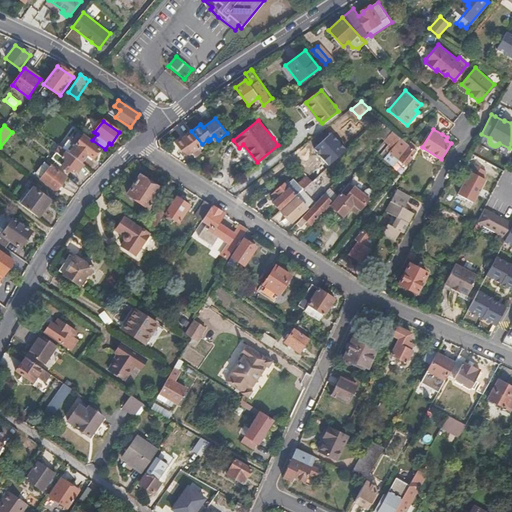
[(94,158),(100,149),(76,131),(62,148),(67,152),(81,163),(88,154),(94,158)]
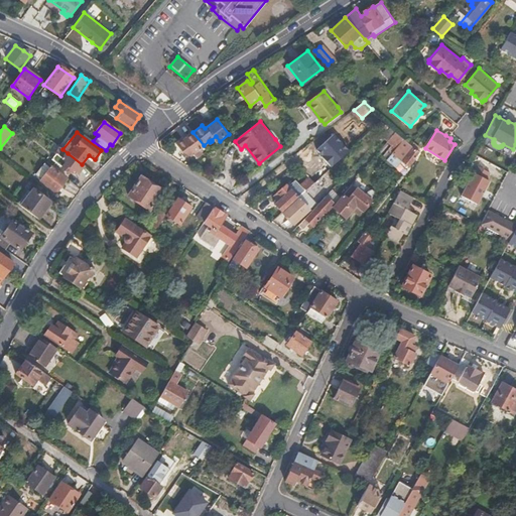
[(201,147),(204,145),(192,132),(183,139),(182,139),(175,143),(179,149),(189,154),(191,152),(197,158),(203,153),(202,152),(203,151),(203,150),(201,147)]
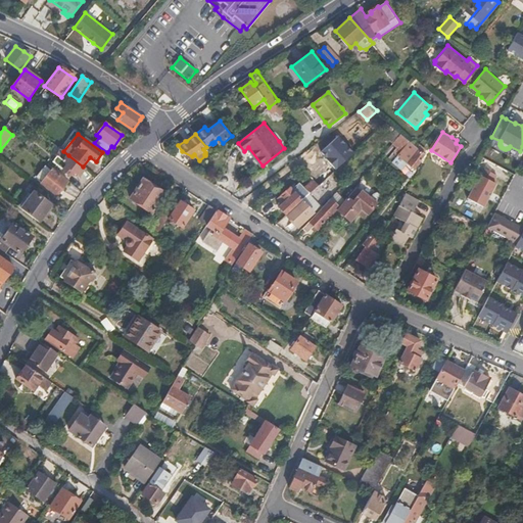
[(405,147),(410,140),(401,134),(396,140),(405,147)]
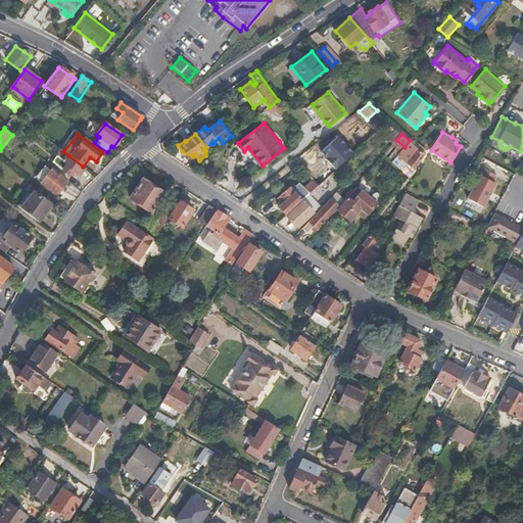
[(427,154),(410,140),(405,147),(408,149),(401,157),(416,169),(421,160),(423,161),(427,154)]
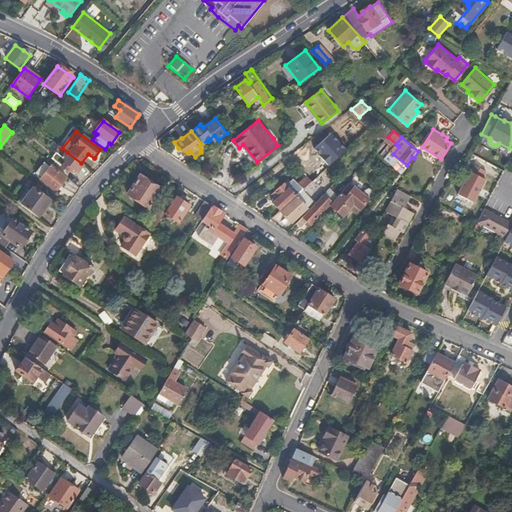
[(83,164),(81,163),(67,152),(63,158),(56,153),(52,159),(67,171),(70,167),(77,172),(83,164)]
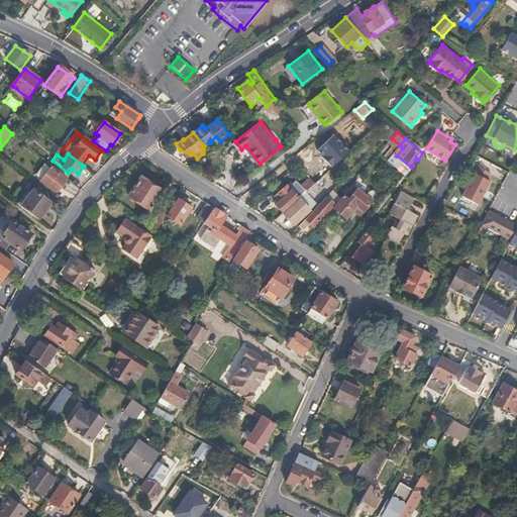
[(472,177),(475,170),(470,167),(463,164),(459,172),(472,177)]
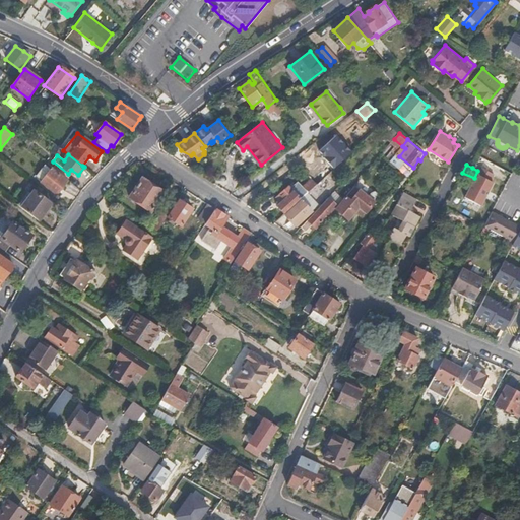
[(58,195),(69,181),(53,168),(43,182),(58,195)]
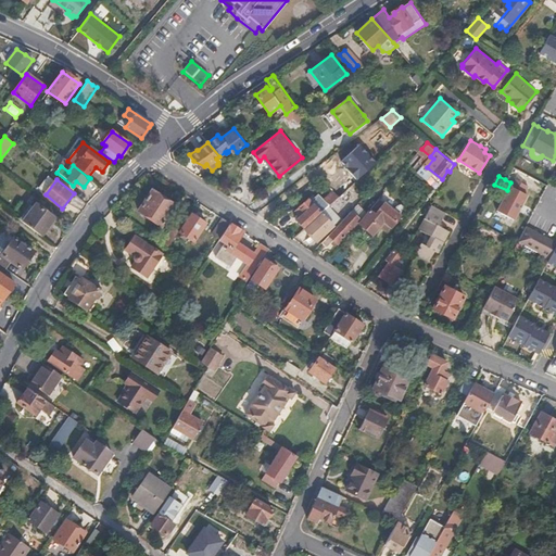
[(515,179),(497,211),(515,219),(528,196),(526,193),(529,187),(515,179)]
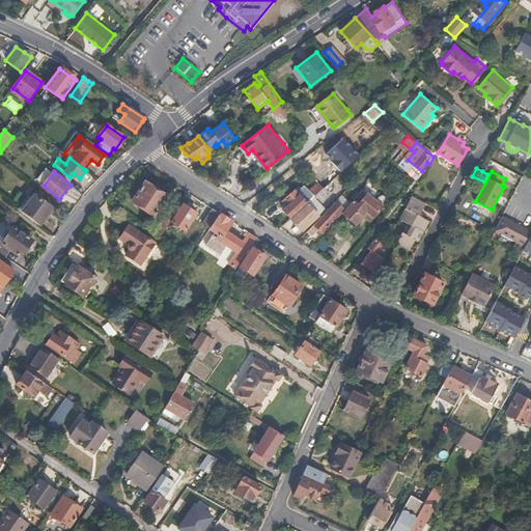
[(318,201),(325,196),(335,186),(331,180),(326,186),(320,191),(315,195),(314,196),(318,201)]
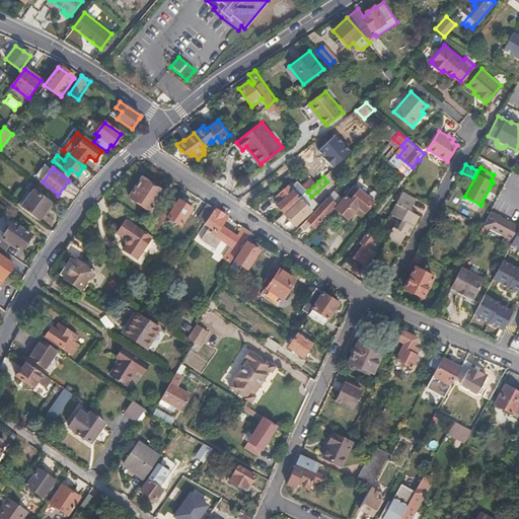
[(150,211),(162,192),(142,177),(129,198),(150,211)]
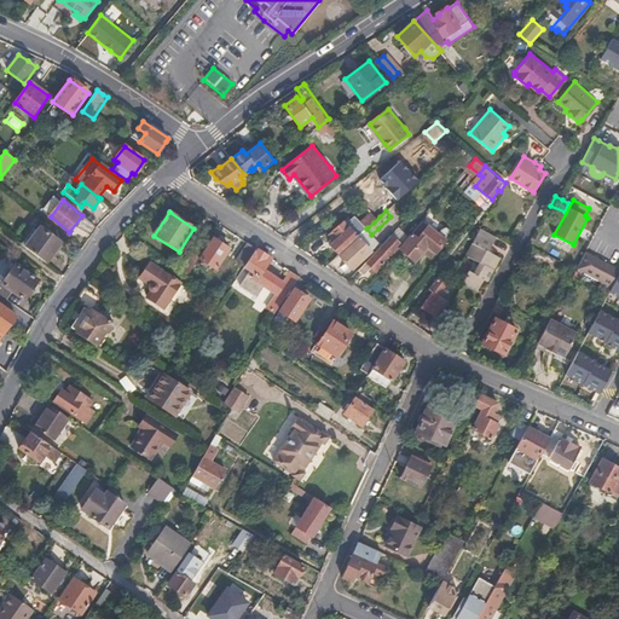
[(374,223),(380,217),(375,212),(372,213),(362,221),(368,227),(374,223)]
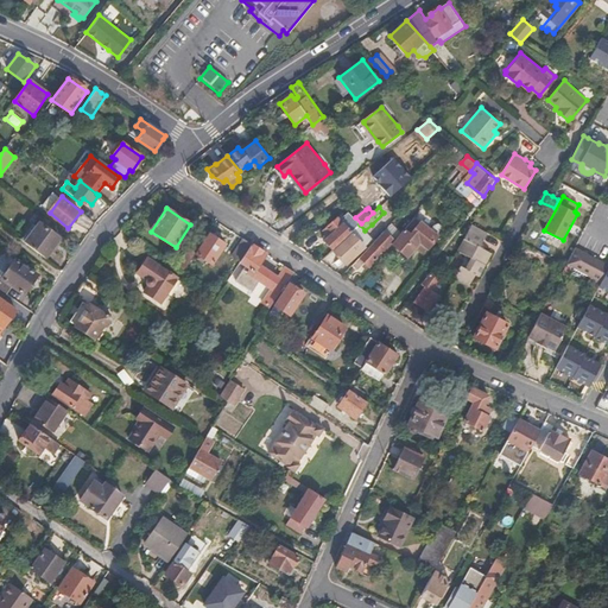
[(407,228),(412,232),(410,234),(405,229),(393,245),(409,257),(420,244),(428,251),(439,236),(438,235),(439,234),(442,227),(438,223),(435,226),(431,229),(430,228),(416,217),(407,228)]
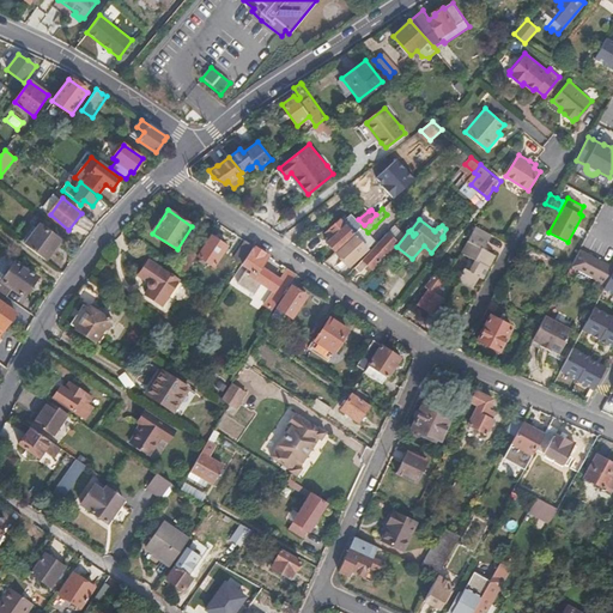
[(354,235),(341,220),(327,234),(332,238),(332,240),(328,243),(335,252),(354,235)]
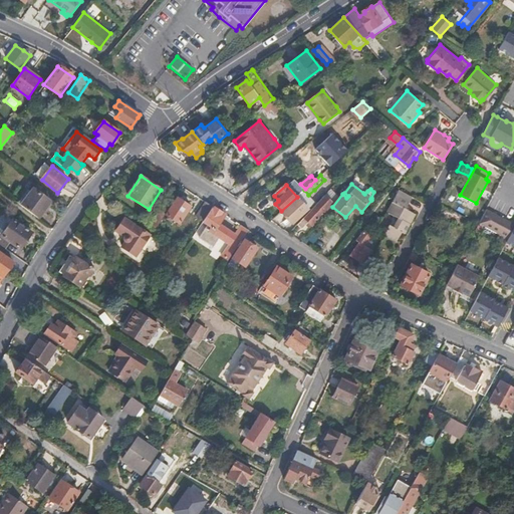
[(406,232),(416,212),(406,207),(412,195),(400,189),(388,212),(398,218),(393,226),(389,225),(384,234),(397,240),(402,230),(406,232)]
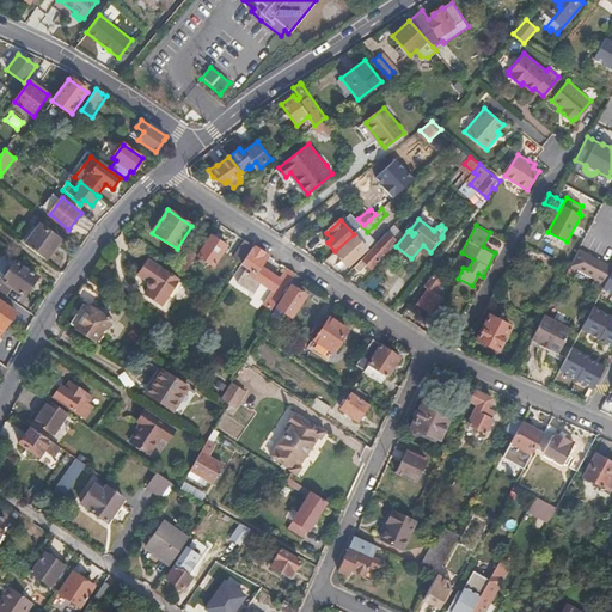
[(46,261),(60,239),(41,226),(26,245),(46,261)]
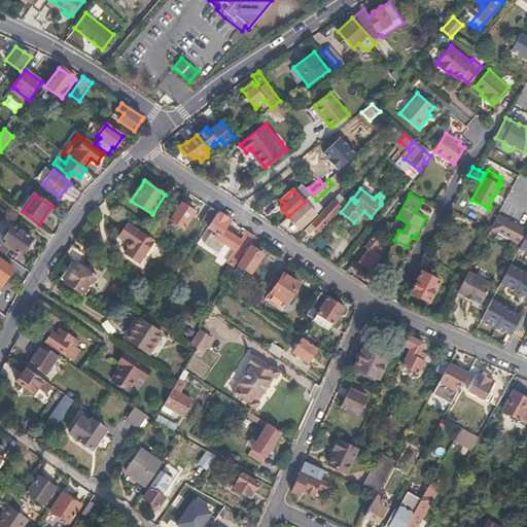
[(321,232),(342,209),(332,201),(306,231),(308,232),(311,235),(317,227),(321,232)]
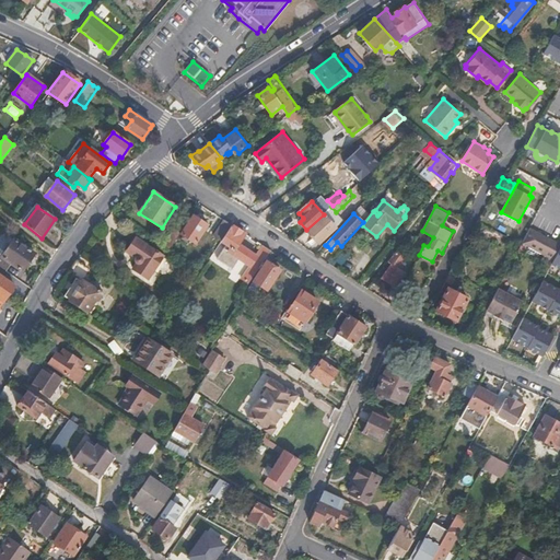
[(196,243),(208,225),(191,214),(179,232),(185,236),(196,243)]
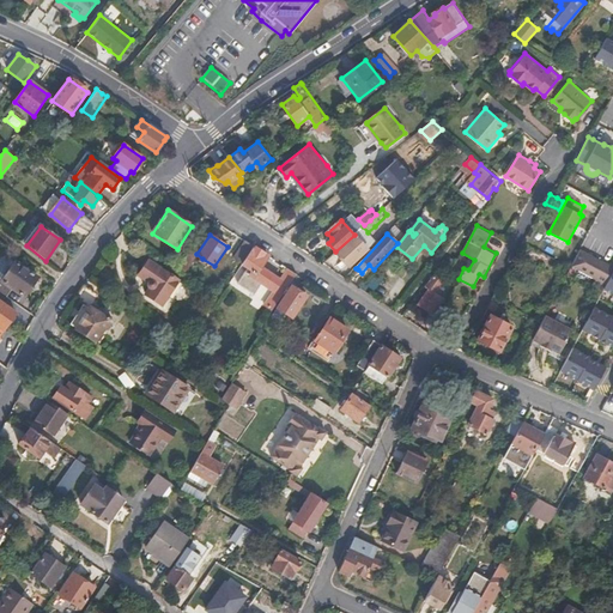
[(349,266),(368,249),(354,235),(335,252),(341,258),(349,266)]
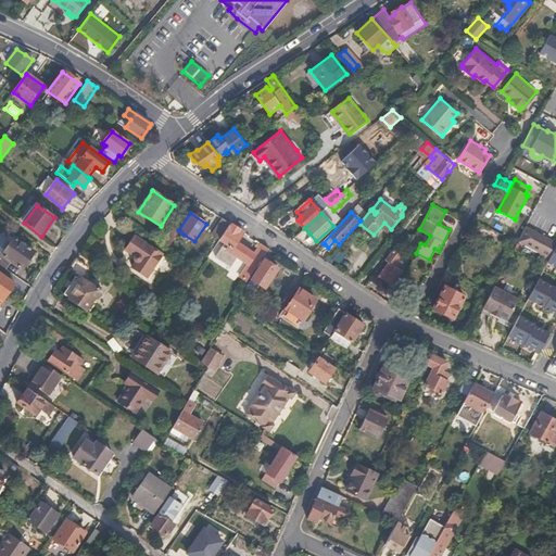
[(220,238),(230,223),(223,217),(213,232),(220,238)]
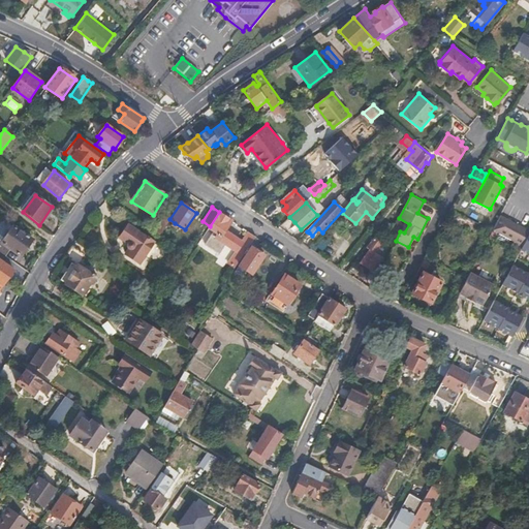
[(241,241),(225,230),(231,220),(219,212),(210,226),(208,229),(211,230),(211,232),(212,234),(205,246),(218,255),(224,244),(235,251),(226,261),(235,267),(237,263),(248,246),(255,236),(248,230),(241,241)]
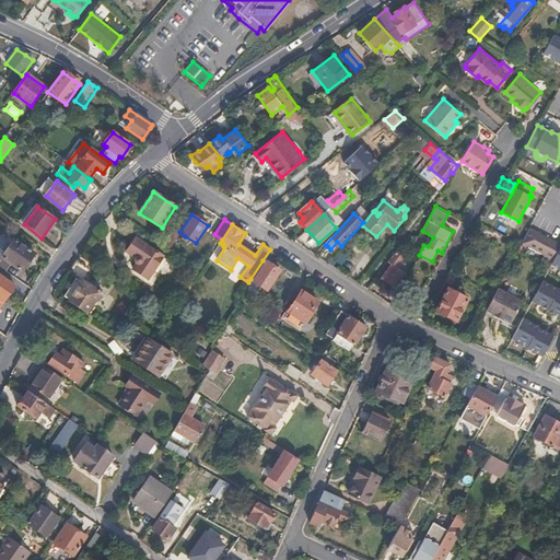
[(167,251),(179,232),(173,228),(161,245),(167,251)]
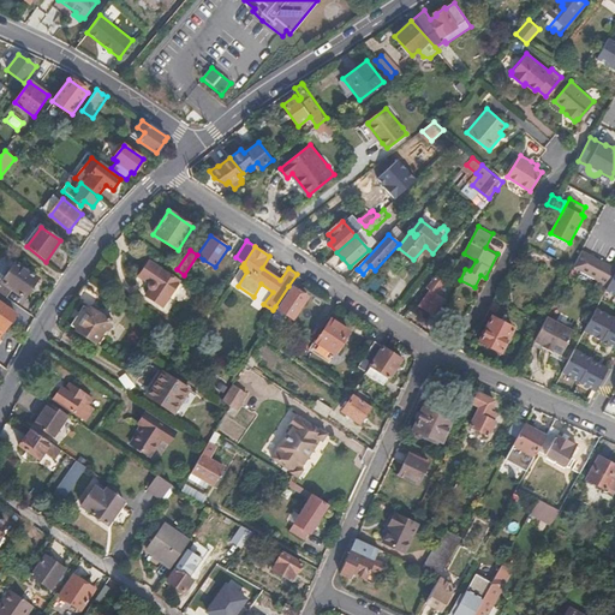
[(614,270),(614,267),(583,250),(573,268),(598,280),(596,285),(604,290),(614,270)]
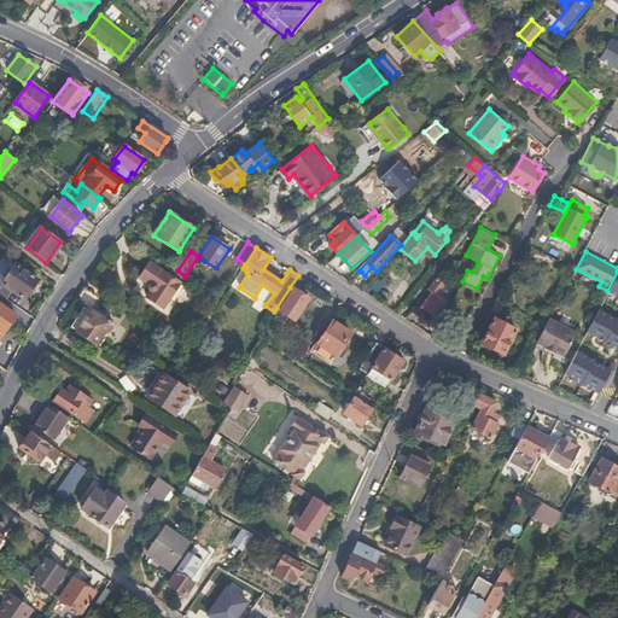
[(191,280),(204,261),(198,256),(185,277),(191,280)]
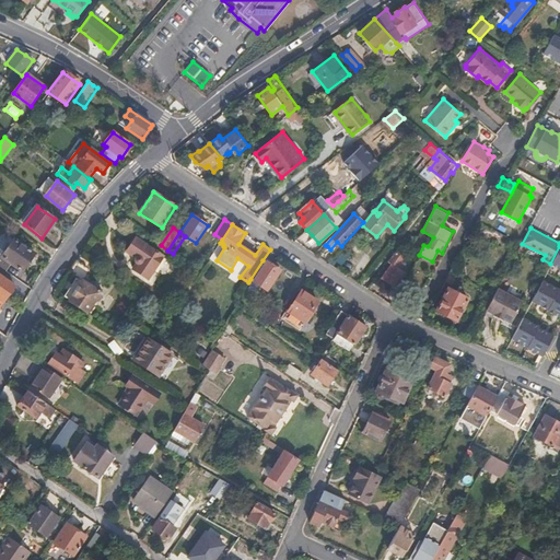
[(0,234),(0,264),(8,269),(12,263),(23,270),(34,253),(13,238),(4,233),(0,234)]
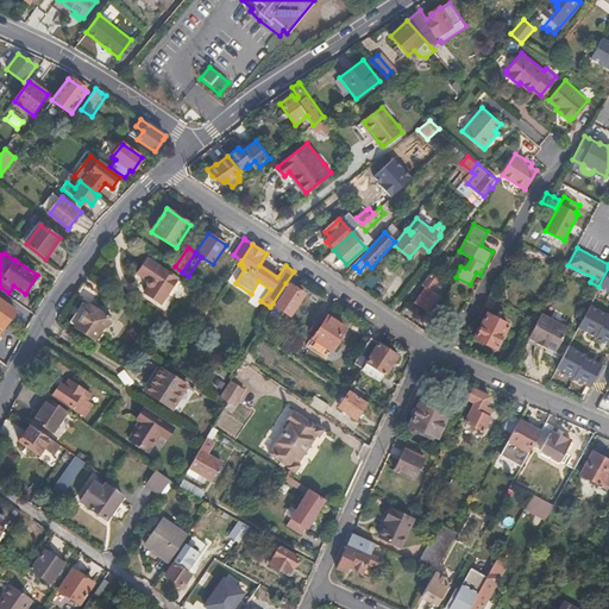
[(177,278),(148,259),(144,257),(135,271),(146,280),(146,284),(150,287),(146,292),(162,302),(177,278)]
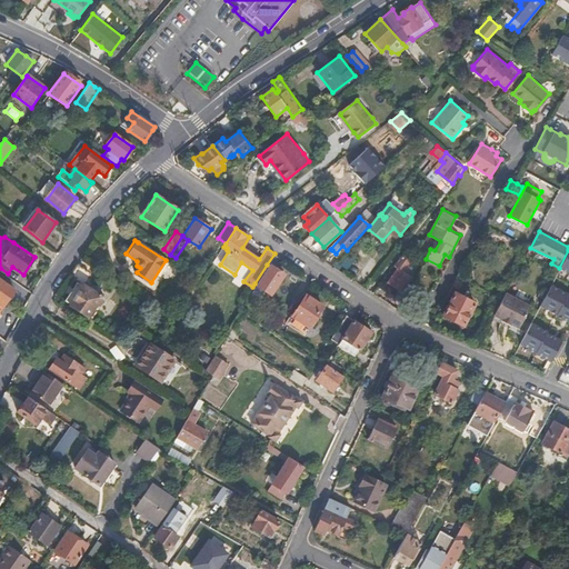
[(568,250),(559,268),(568,272),(568,250)]
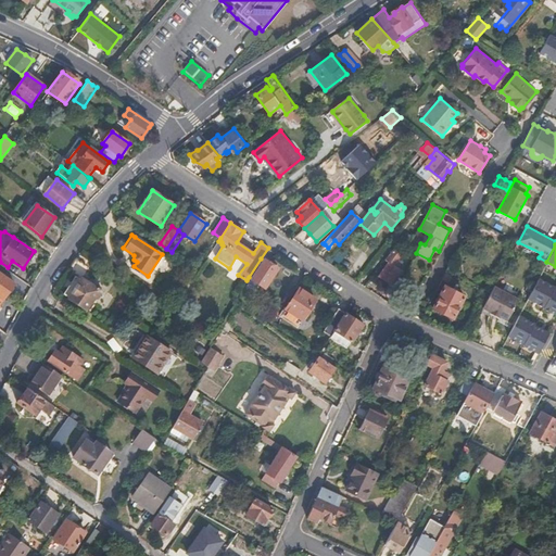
[(391,283),(401,269),(395,265),(403,255),(394,249),(387,260),(390,262),(380,276),(391,283)]
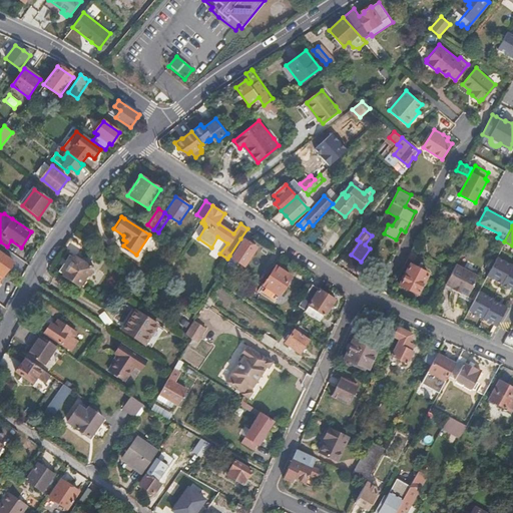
[(76,254),(81,246),(70,238),(63,248),(75,255),(76,254)]
